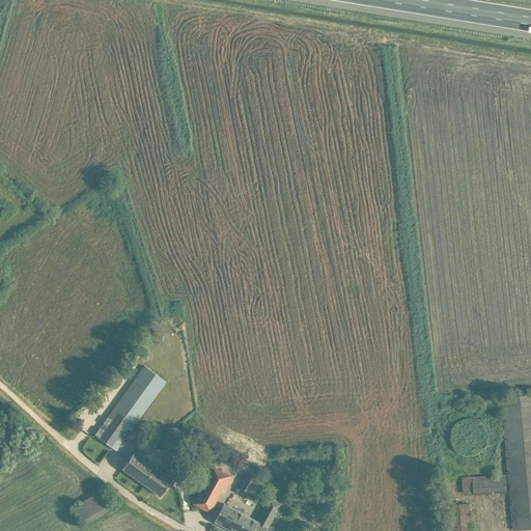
[(166,381),(144,365),(101,426),(96,431),(94,435),(116,450),(131,429),(166,381)]
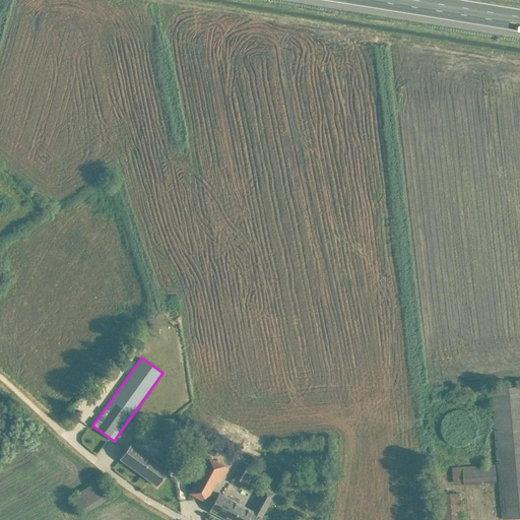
[(519,516),(519,385),(497,387),(498,400),(493,400),(498,463),(453,466),(455,484),(501,481),(503,517),(519,516)]
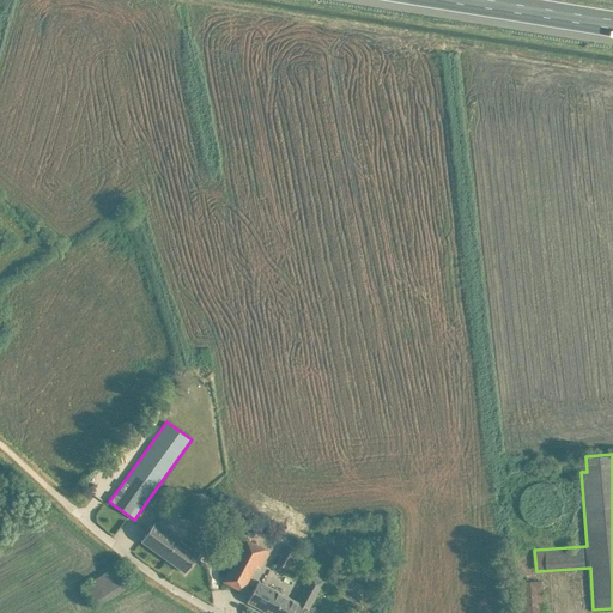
[(183,509),(178,516),(192,523),(195,516),(183,509)]
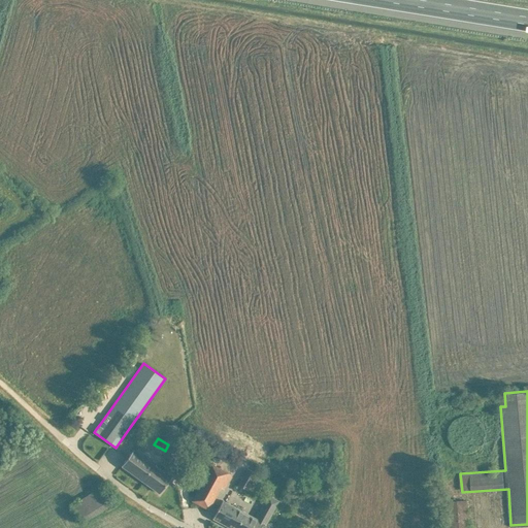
[(162,470),(133,449),(128,457),(122,465),(160,493),(178,467),(169,460),(162,470)]
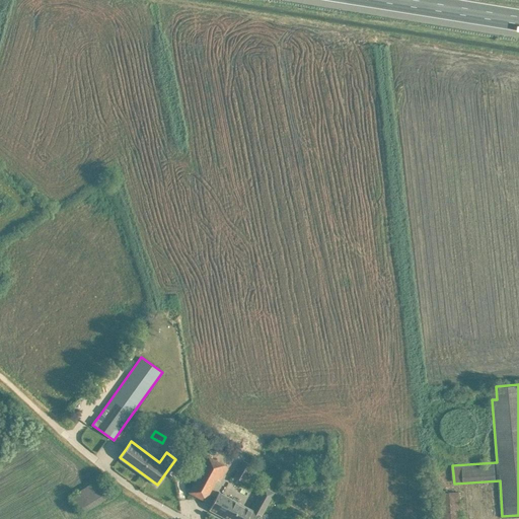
[(208,455),(189,492),(199,498),(205,501),(217,478),(220,480),(227,466),(208,455)]
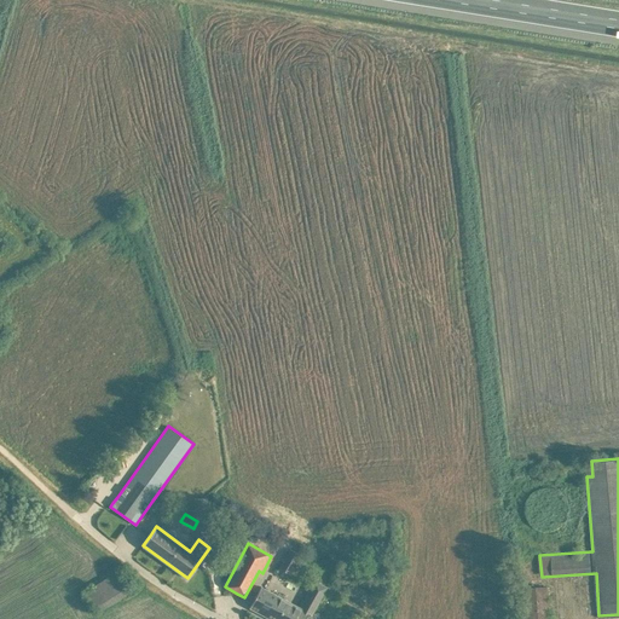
[(284,559),(296,566),(301,556),(289,549),(284,559)]
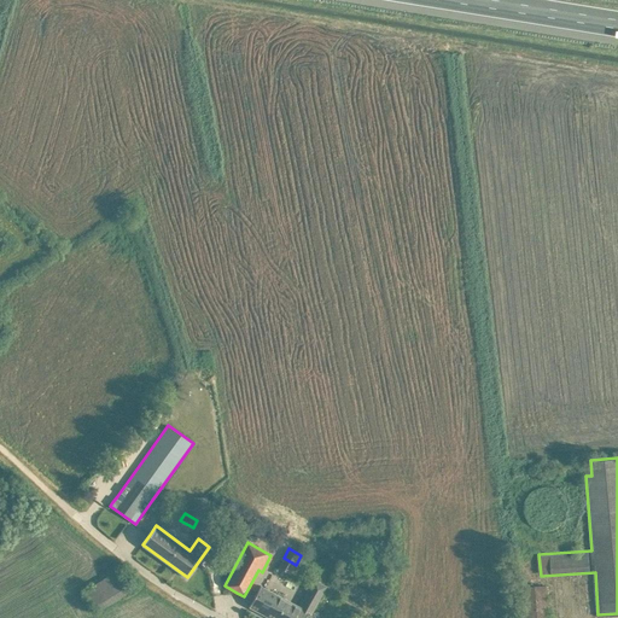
[(120,571),(88,586),(99,608),(130,594),(120,571)]
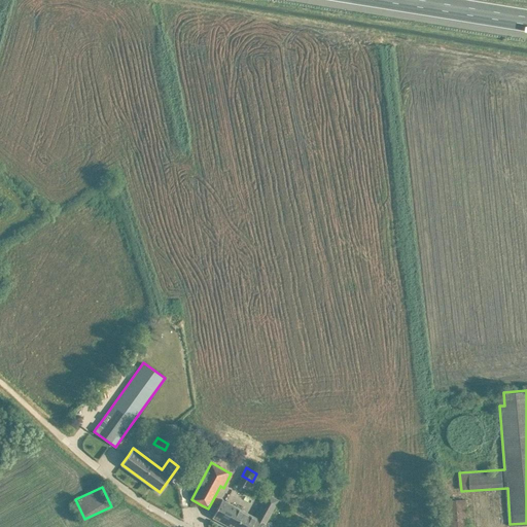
[(215,512),(212,517),(229,526),(231,526),(259,526),(262,522),(265,523),(278,499),(268,494),(255,518),(239,508),(221,499),(215,512)]
